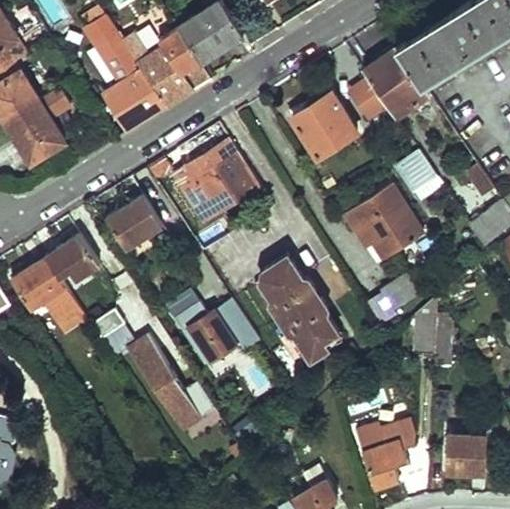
[(174,25),(178,33),(198,64),(241,36),(218,0),(195,0),(201,9),(174,25)]
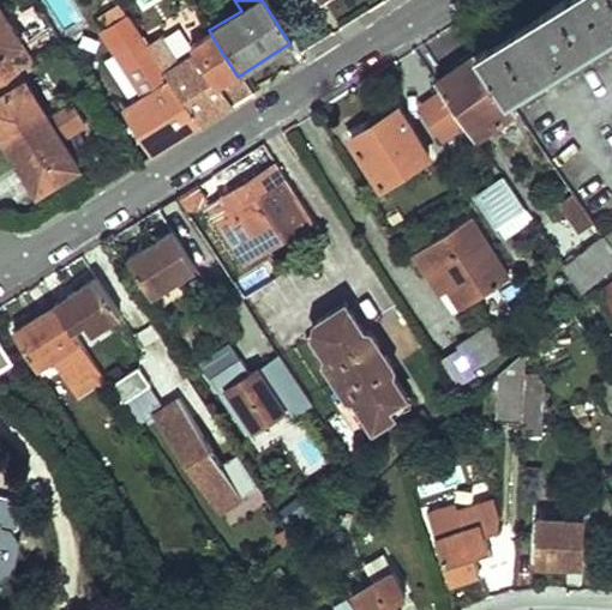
[(611,0),(563,0),(474,59),(508,104),(611,37),(611,0)]
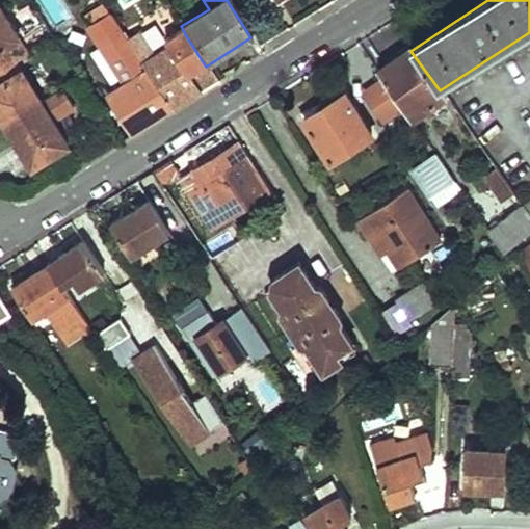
[(0,68),(15,58),(25,52),(0,14),(0,68)]
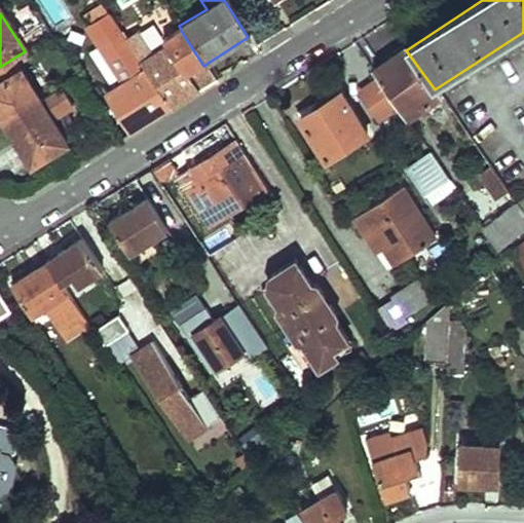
[(137,61),(119,35),(108,17),(85,31),(119,85),(105,96),(131,136),(170,111),(141,67),(137,61)]
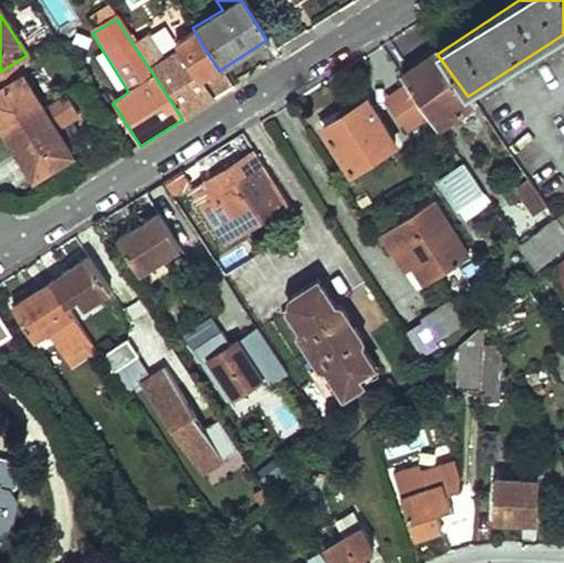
[(128,38),(147,65),(158,59),(141,30),(128,38)]
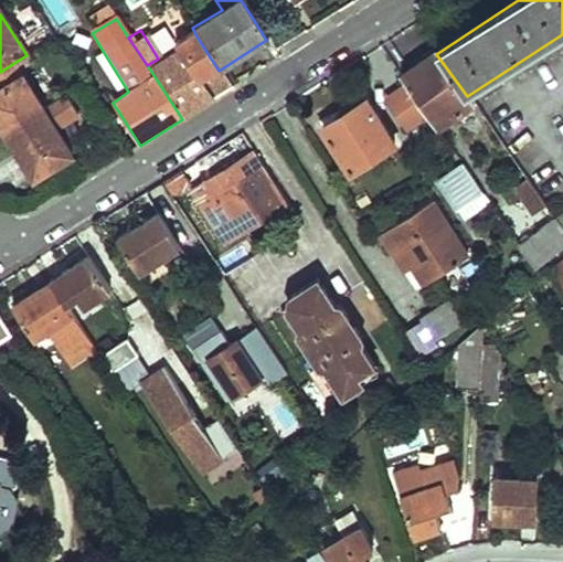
[(151,72),(182,119),(231,89),(219,71),(197,36),(179,49),(181,54),(151,72)]
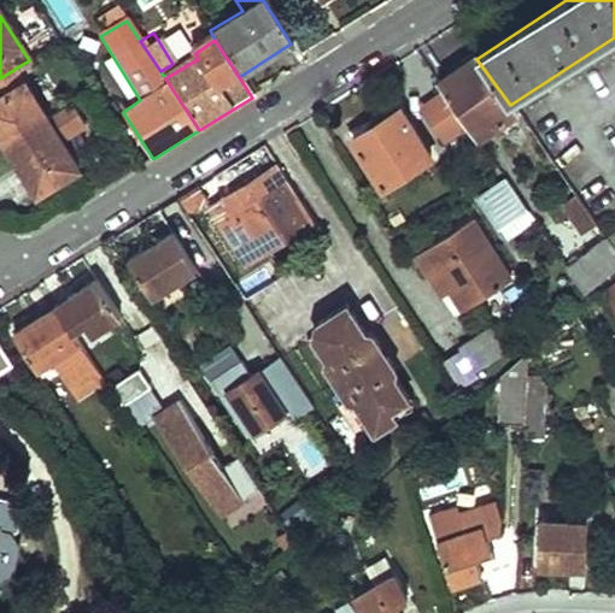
[(444,94),(467,127),(478,142),(516,113),(510,105),(476,59),(438,86),(444,94)]
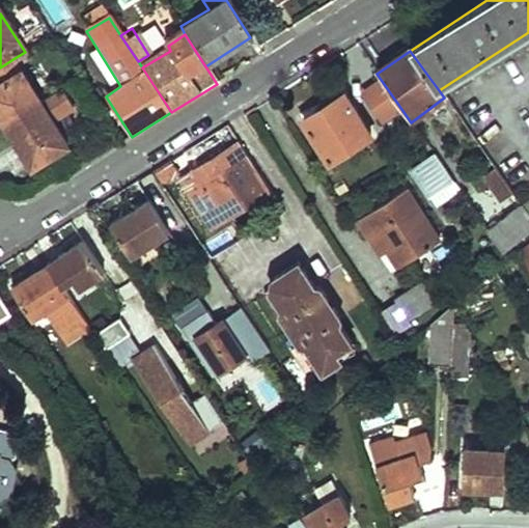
[(0,120),(3,126),(42,102),(15,58),(0,67),(0,120)]
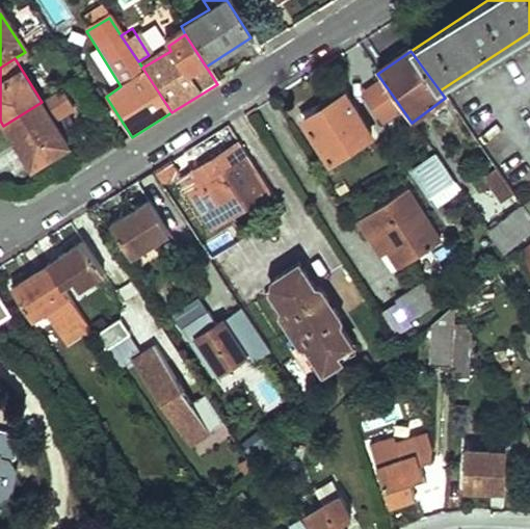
[(364,95),(382,123),(402,109),(382,81),(364,95)]
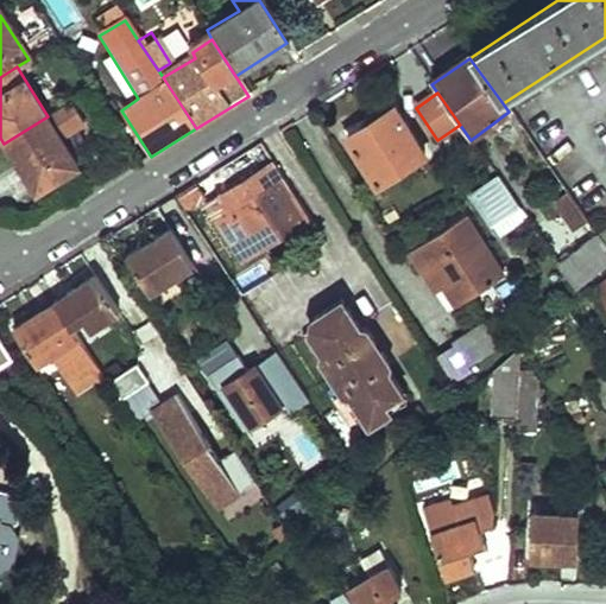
[(346,140),(382,196),(429,166),(393,110),(346,140)]
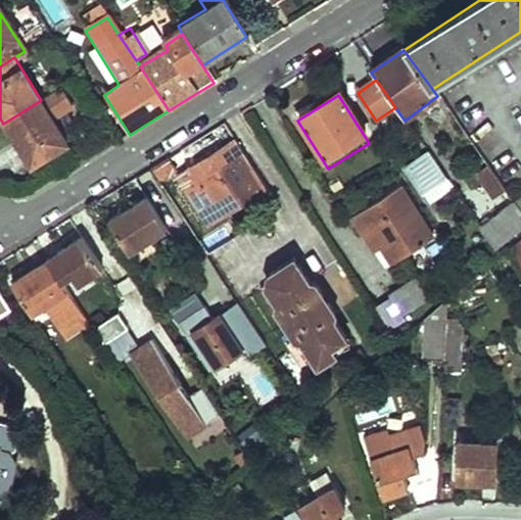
[(3,124),(22,154),(32,149),(40,161),(67,144),(41,100),(3,124)]
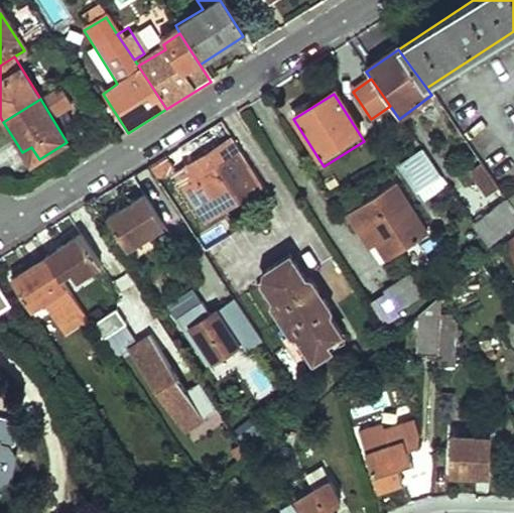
[(222,146),(187,167),(195,179),(230,158),(222,146)]
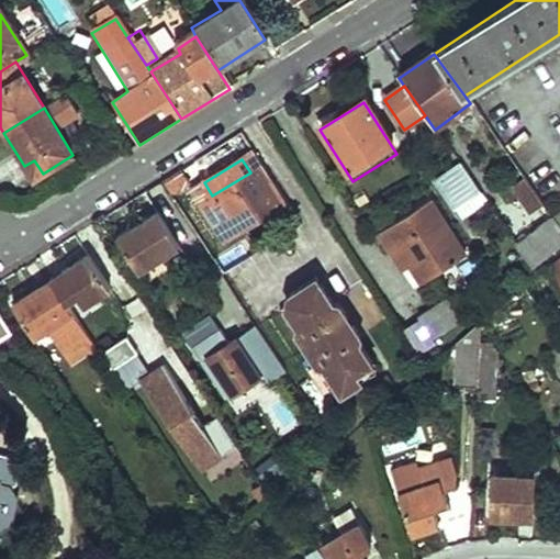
[(460,165),(437,182),(455,209),(479,191),(460,165)]
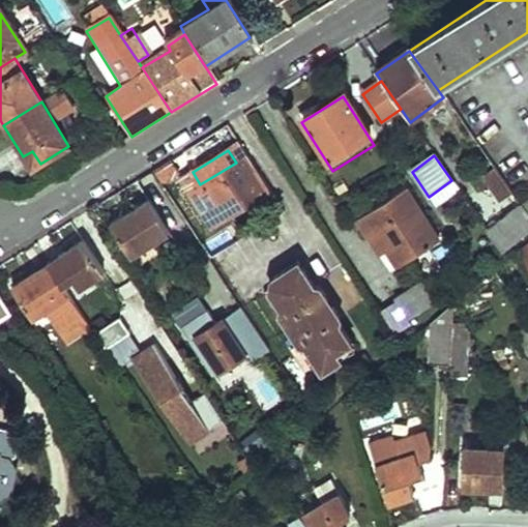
[(177,181),(209,232),(261,198),(239,162),(236,163),(200,184),(193,172),(177,181)]
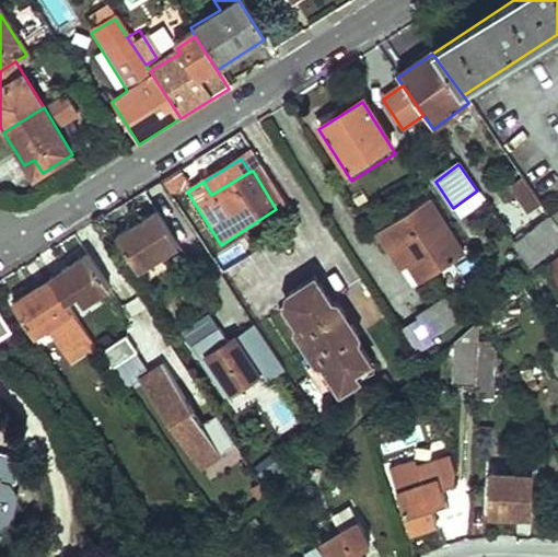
[(522,180),(510,187),(529,215),(541,207),(522,180)]
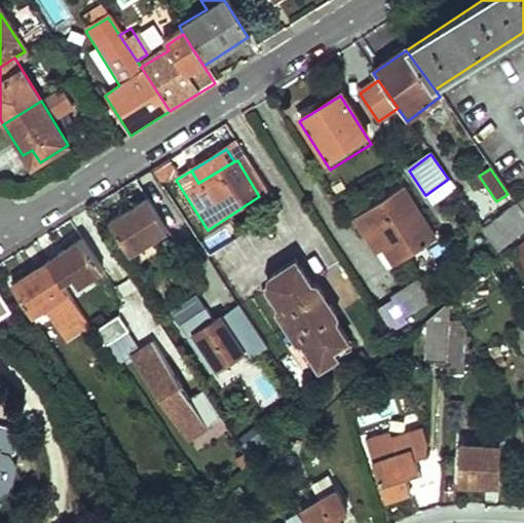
[(448,179),(425,195),(435,207),(456,191),(448,179)]
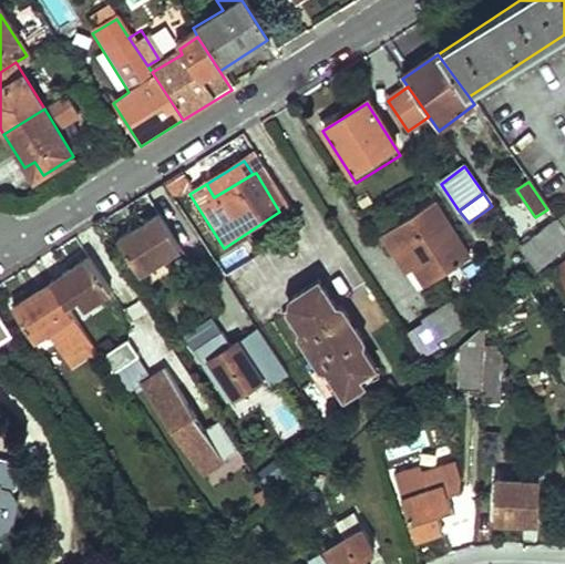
[(378,239),(390,257),(399,252),(412,272),(423,288),(471,257),(434,202),(378,239)]
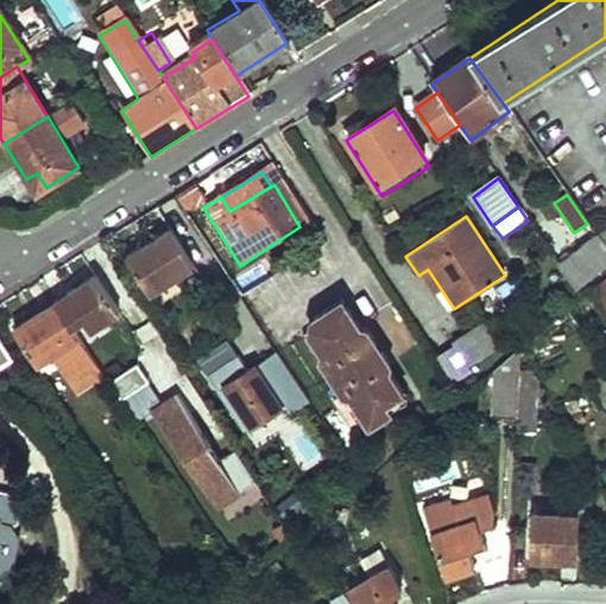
[(605,228),(595,236),(605,252),(605,228)]
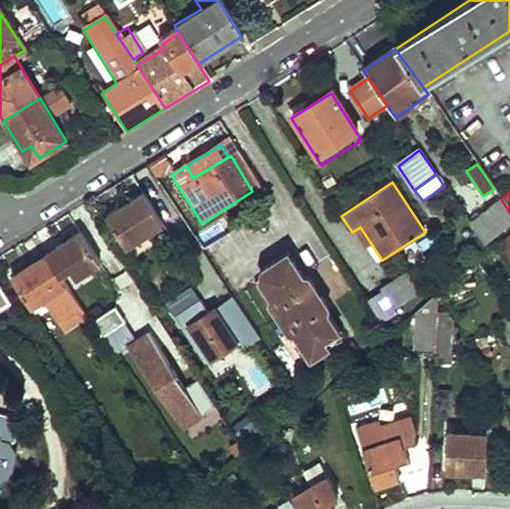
[(105,216),(125,248),(162,225),(141,195),(105,216)]
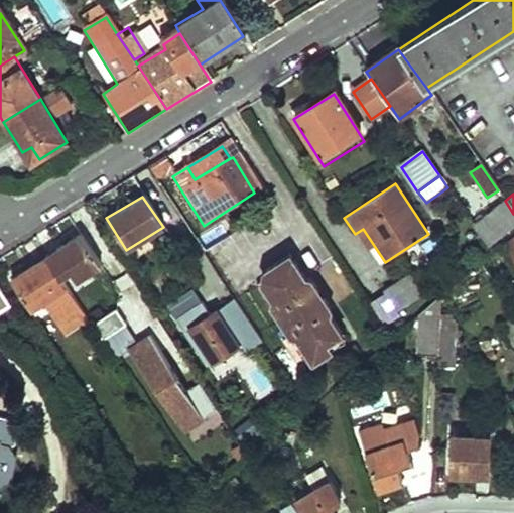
[(513,214),(505,201),(473,224),(487,244),(513,224),(513,214)]
